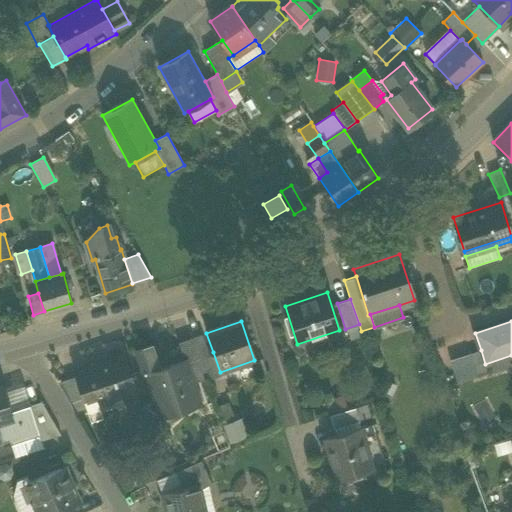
[(202,335),(191,339),(198,361),(210,357),(209,354),(202,335)]
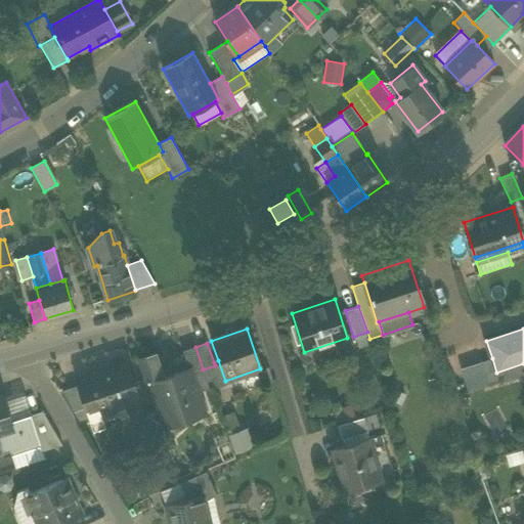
[(191,374),(203,369),(195,347),(183,351),(189,369),(189,368),(191,374)]
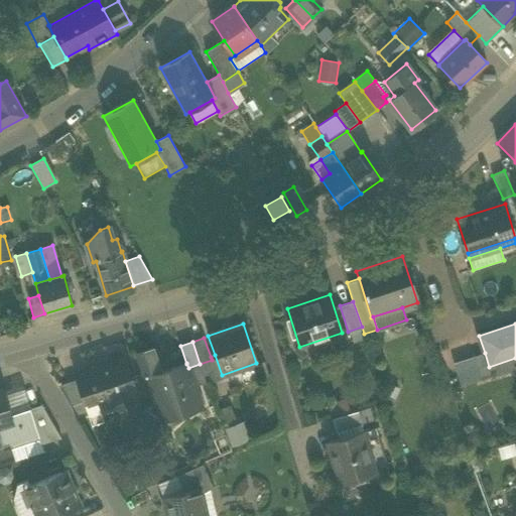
[(136,354),(145,379),(148,378),(148,377),(161,372),(153,348),(136,354)]
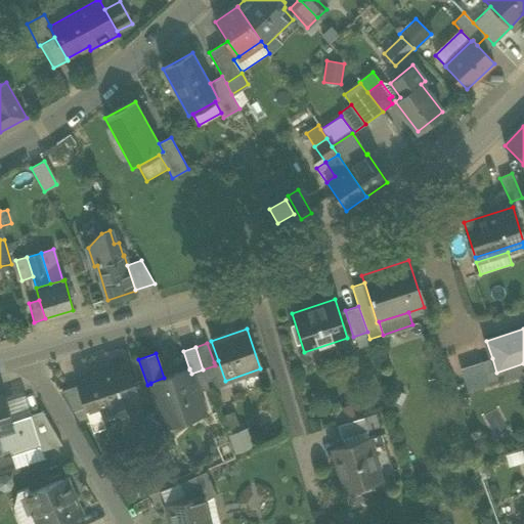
[(480,361),(487,386),(499,382),(496,373),(492,358),(480,361)]
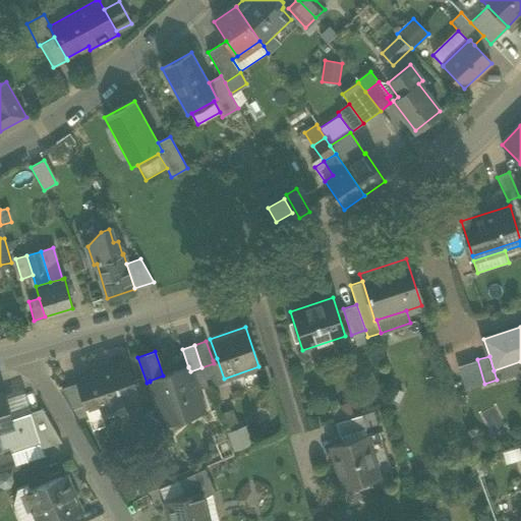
[(214,363),(201,367),(208,387),(209,388),(225,382),(224,379),(217,358),(213,360),(214,363)]
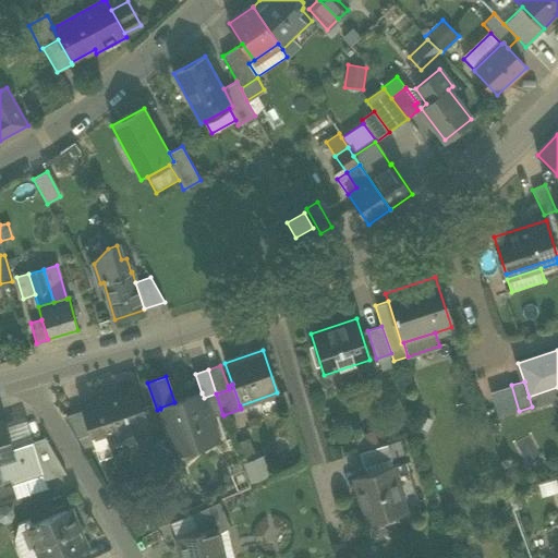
[(519,411),(511,385),(490,392),(498,417),(519,411)]
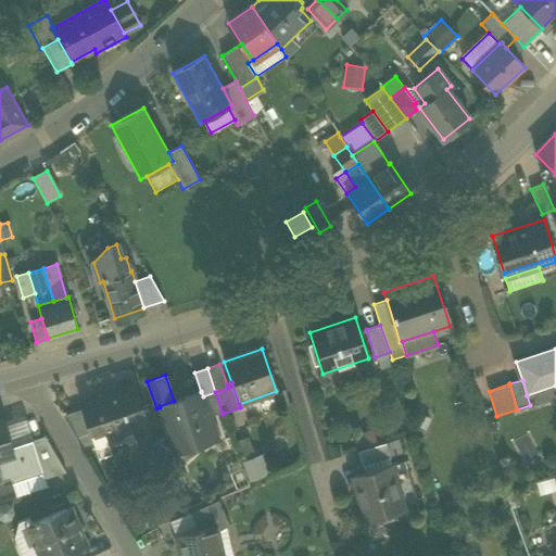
[(96,404),(106,438),(148,424),(135,387),(93,401),(96,404)]
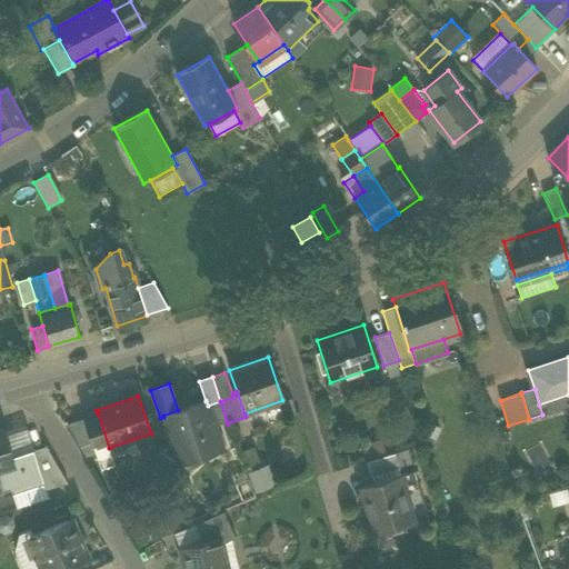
[(172,442),(178,461),(206,452),(200,433),(216,429),(215,426),(208,406),(206,400),(206,401),(178,410),(163,416),(163,417),(172,442)]
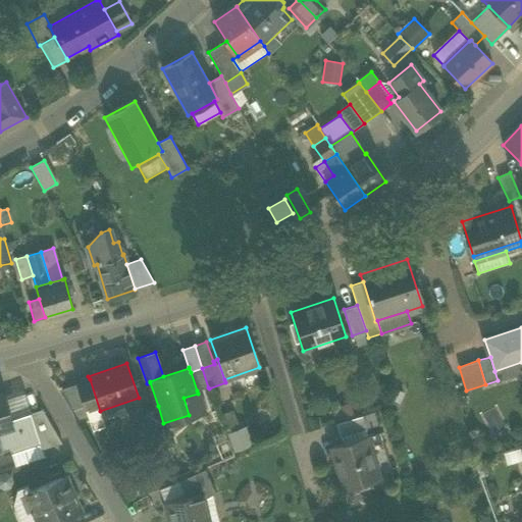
[(191,372),(197,390),(208,387),(202,368),(191,372)]
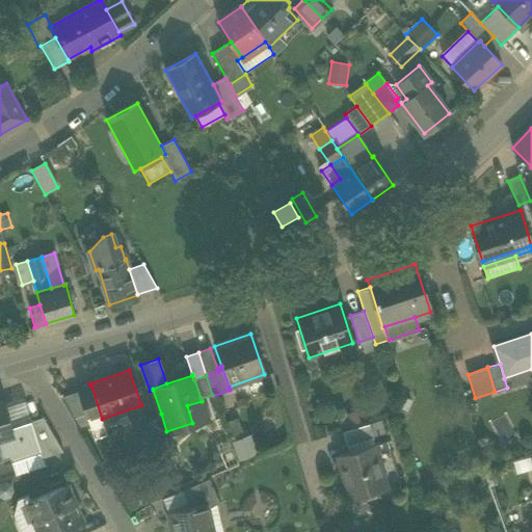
[(89,423),(96,439),(107,434),(102,419),(91,387),(79,391),(89,423)]
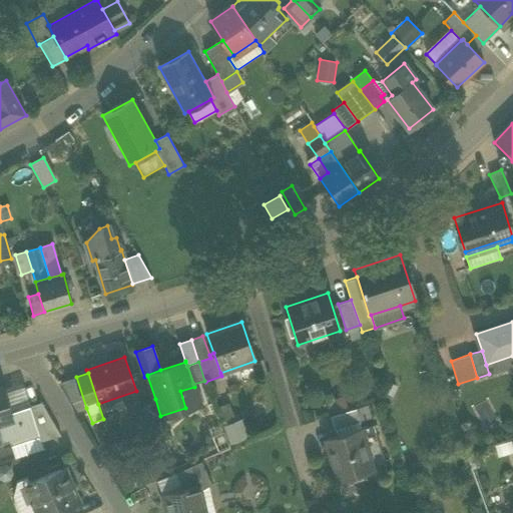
[(63,382),(79,410),(86,408),(76,377),(63,382)]
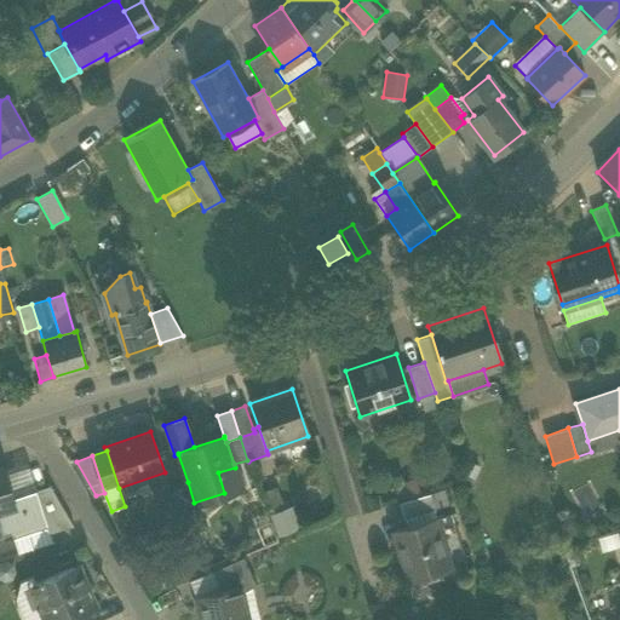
[(4,471),(12,498),(34,492),(26,464),(4,471)]
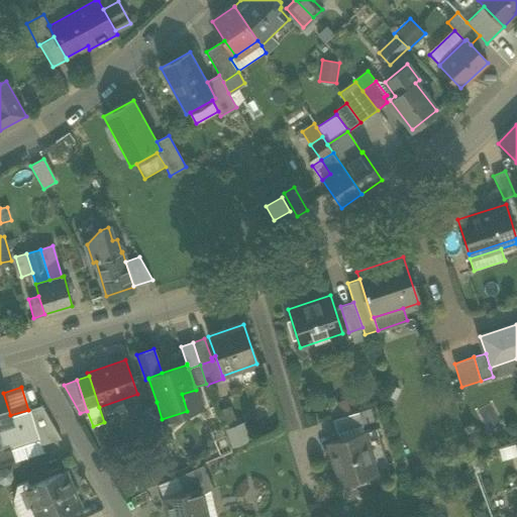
[(0,389),(0,423),(12,420),(10,415),(3,393),(2,389),(0,389)]
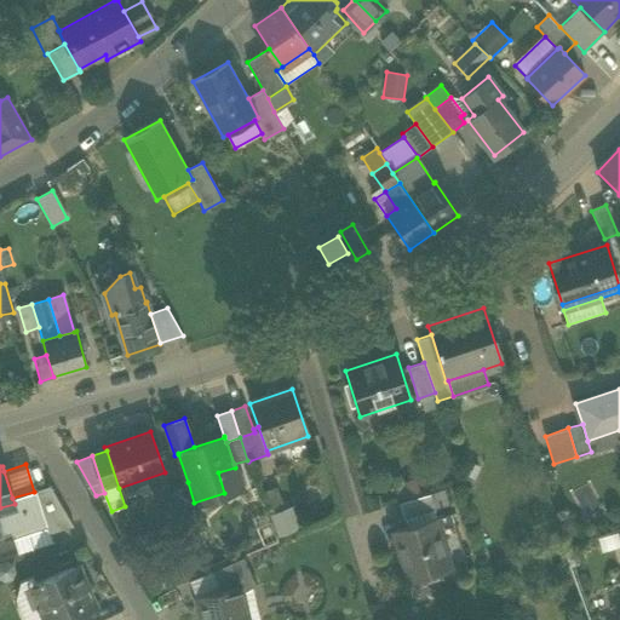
[(394,484),(400,503),(422,497),(415,478),(394,484)]
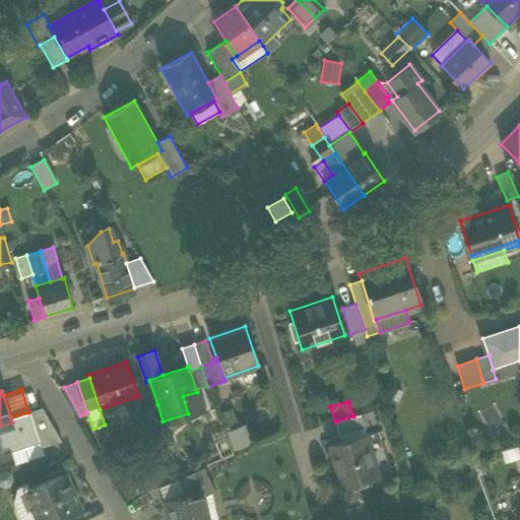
[(42,407),(28,412),(10,417),(12,423),(19,448),(39,442),(41,449),(44,448),(62,442),(42,407)]
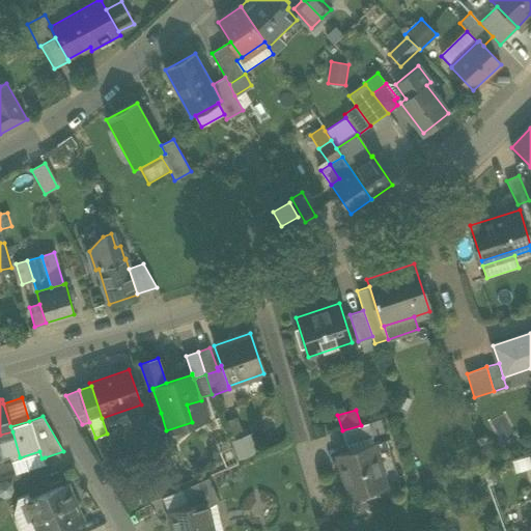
[(148,421),(137,437),(150,447),(162,431),(148,421)]
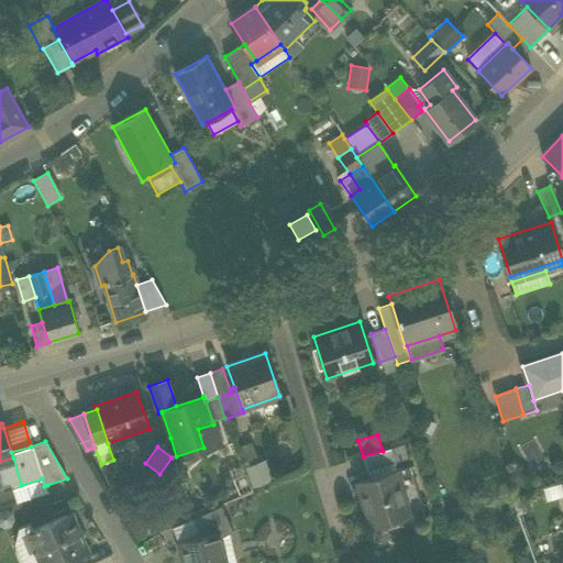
[(363,456),(367,472),(395,464),(390,449),(383,451),(363,456)]
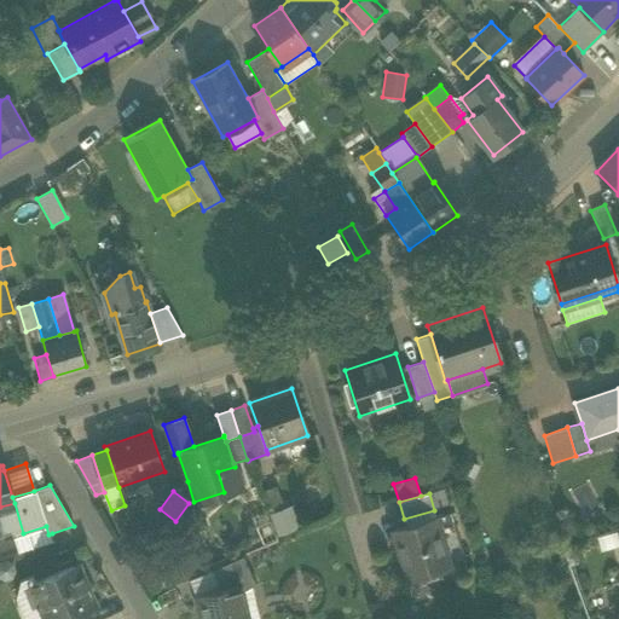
[(0,539),(13,536),(23,533),(15,503),(0,507),(0,539)]
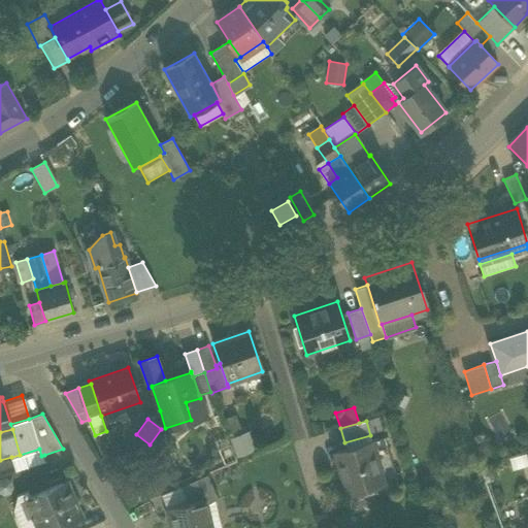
[(249,431),(229,438),(236,458),(256,451),(249,431)]
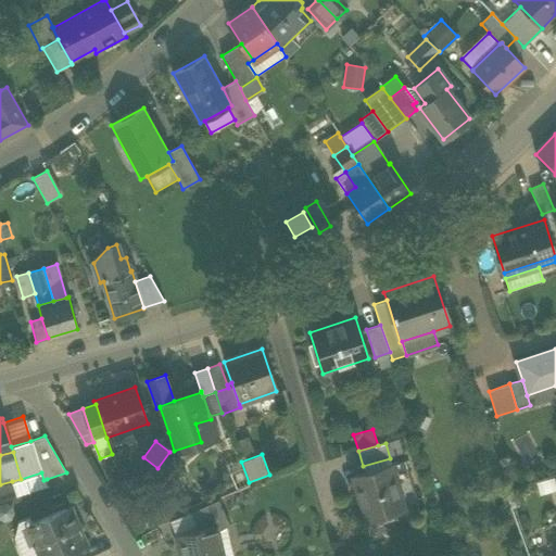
[(350,477),(364,522),(406,509),(392,464),(350,477)]
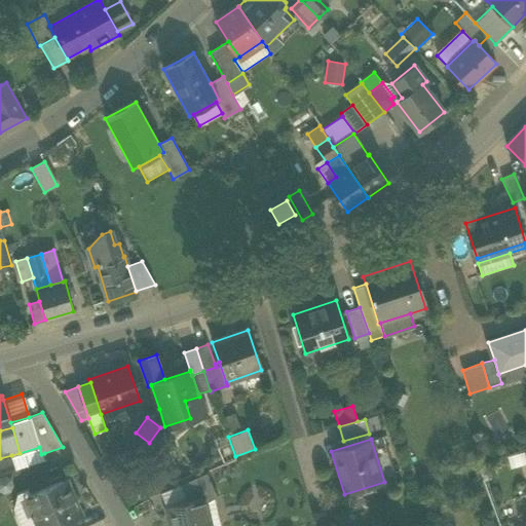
[(11,455),(14,467),(15,471),(46,460),(44,453),(41,454),(39,447),(20,453),(11,455)]
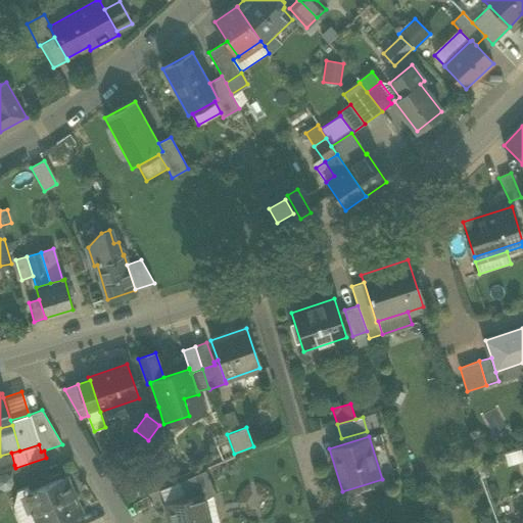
[(522,458),(520,448),(504,454),(508,466),(522,461),(522,458)]
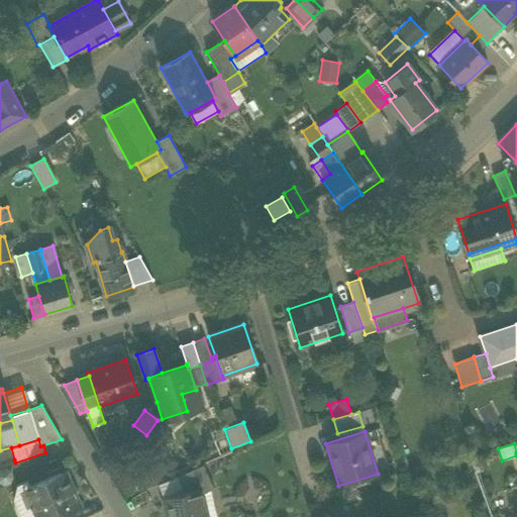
[(0,463),(14,459),(11,447),(0,450),(0,463)]
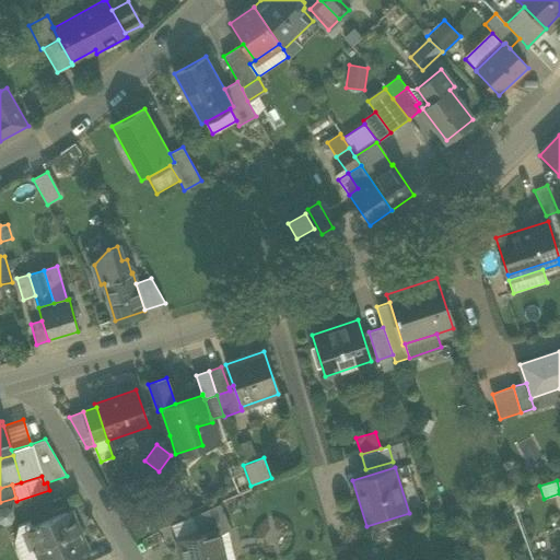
[(218,529),(219,535),(222,535),(228,531),(232,528),(229,524),(220,503),(194,515),(191,516),(197,529),(198,534),(218,529)]
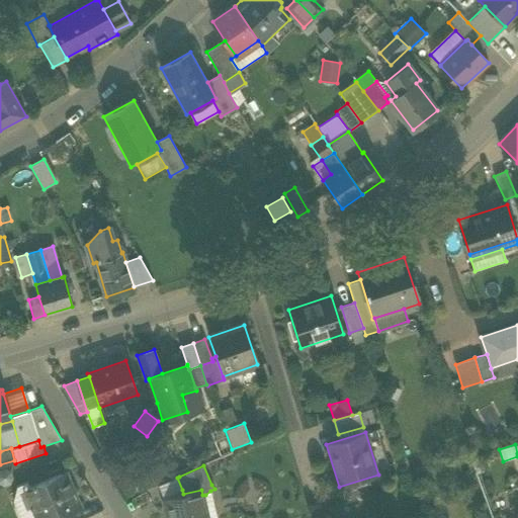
[(10,473),(5,470),(0,471),(0,484),(4,486),(10,484),(12,479),(10,473)]
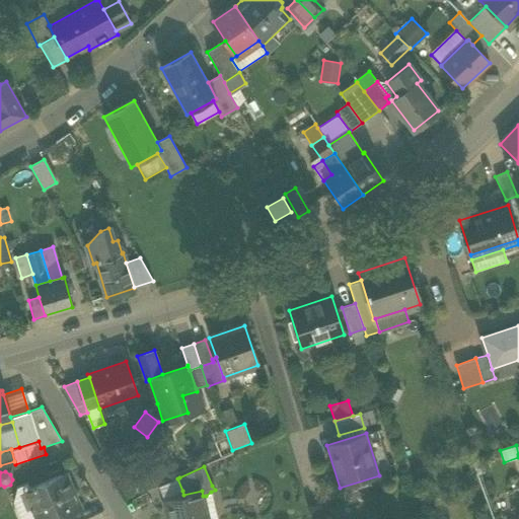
[(39,518),(53,518),(64,515),(79,508),(64,474),(26,491),(39,518)]
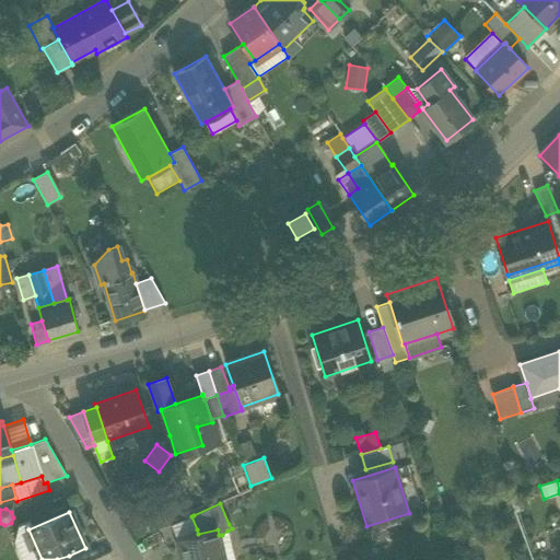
[(176,539),(198,534),(197,529),(191,516),(171,526),(176,539)]
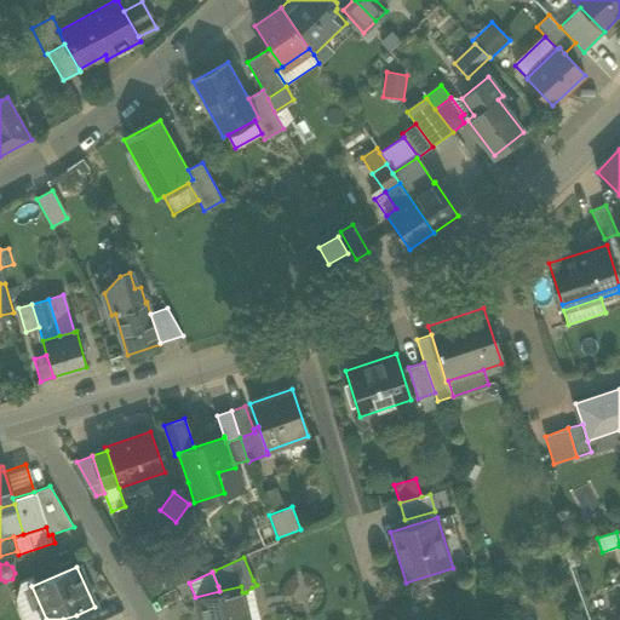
[(24,619),(46,619),(32,586),(29,580),(11,587),(24,619)]
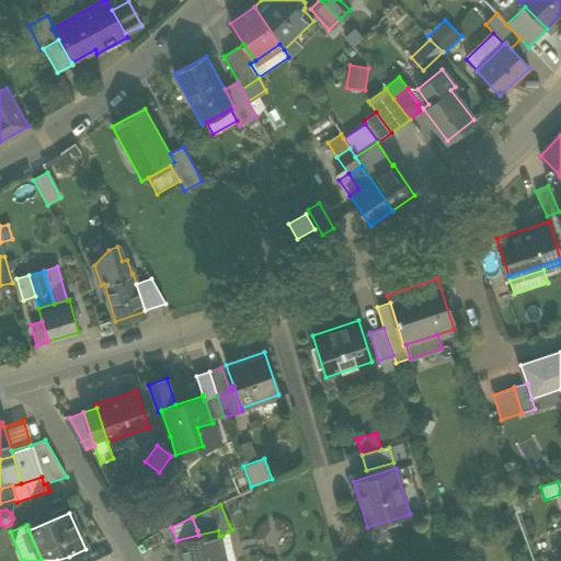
[(176,540),(181,560),(218,560),(217,552),(222,551),(219,536),(218,530),(198,535),(176,540)]
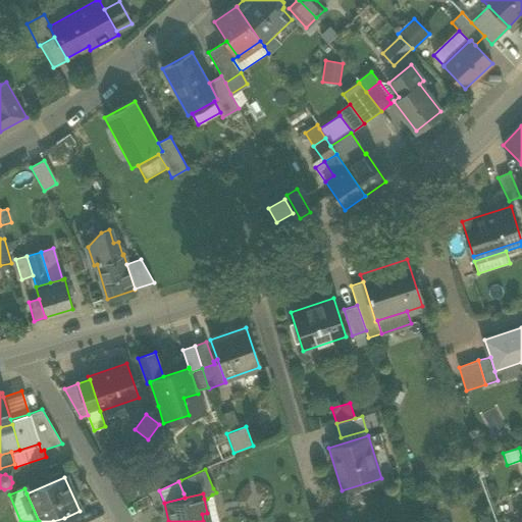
[(218,521),(212,494),(207,499),(204,499),(207,513),(208,521),(218,521)]
